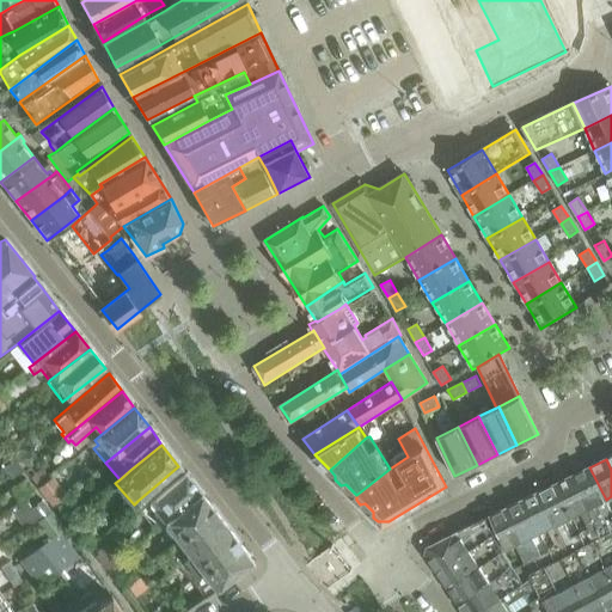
[(611,510),(606,500),(589,467),(574,476),(595,519),(604,534),(607,532),(611,530),(611,510)]
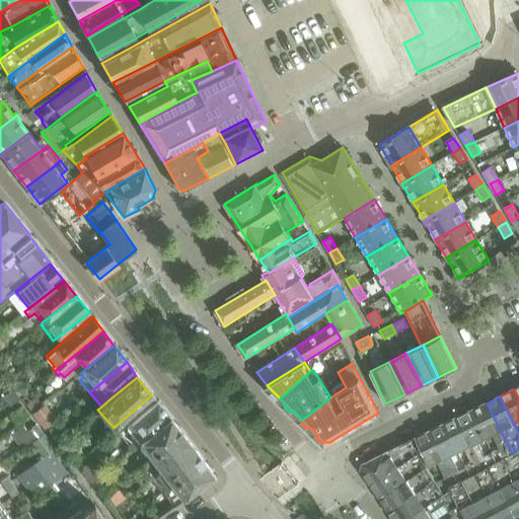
[(139,443),(169,419),(156,402),(126,426),(139,443)]
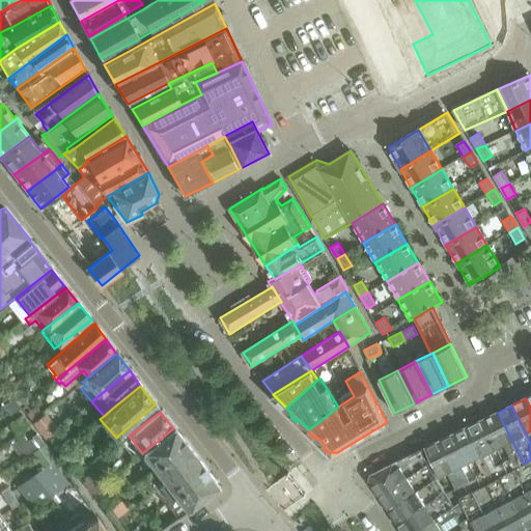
[(516,450),(498,413),(482,420),(497,448),(505,443),(512,457),(504,462),(508,472),(513,469),(524,464),(516,450)]
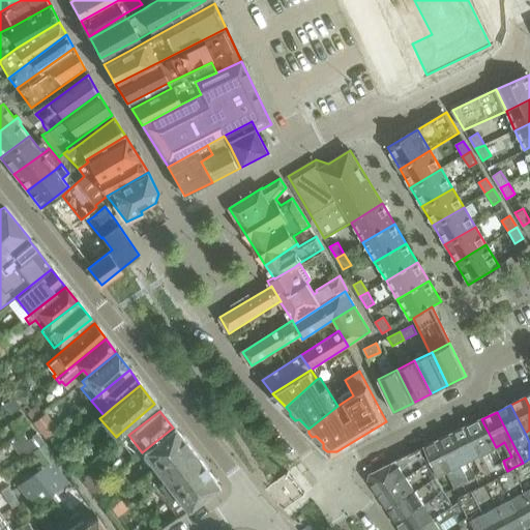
[(488,451),(496,447),(481,419),(467,427),(487,465),(494,477),(499,475),(507,471),(503,461),(494,465),(488,451)]
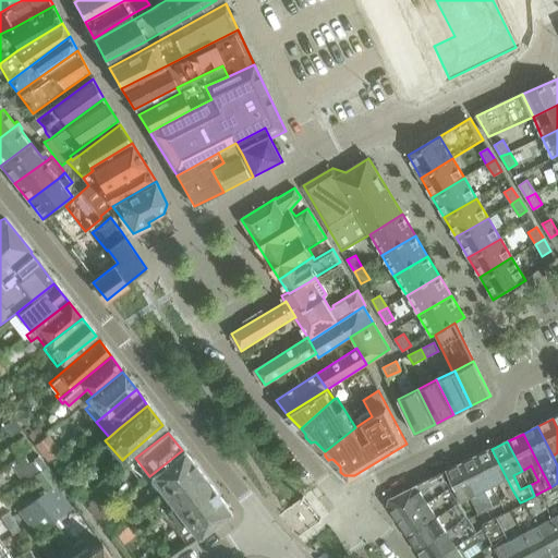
[(512,489),(492,449),(477,457),(493,485),(500,482),(507,496),(500,499),(501,502),(506,510),(511,508),(520,502),(512,489)]
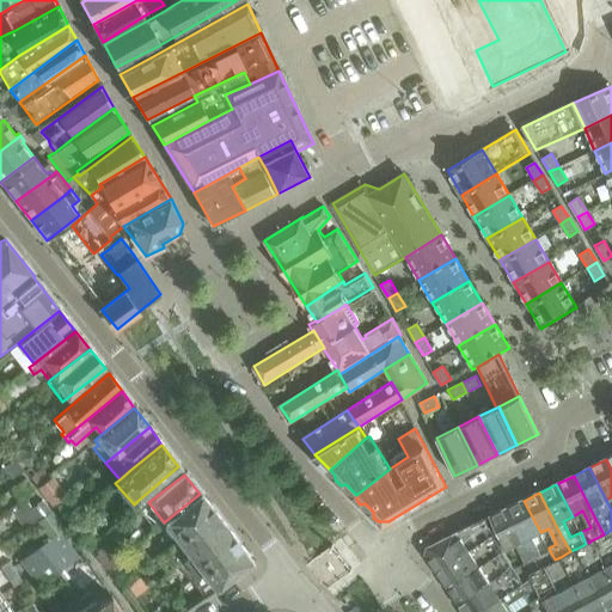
[(178,540),(214,512),(200,494),(164,522),(178,540)]
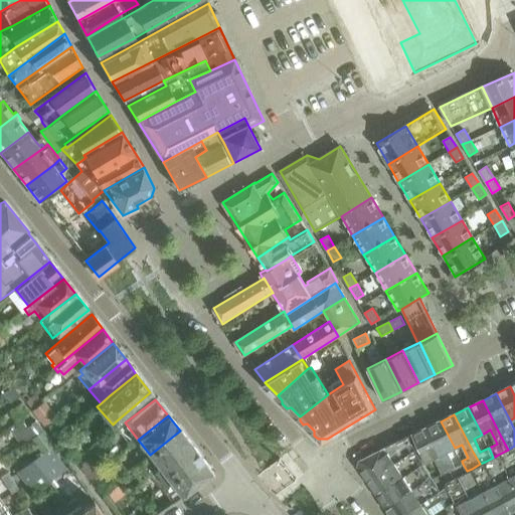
[(448,452),(455,448),(441,421),(427,427),(446,465),(453,478),(459,475),(467,471),(463,464),(456,468),(448,452)]
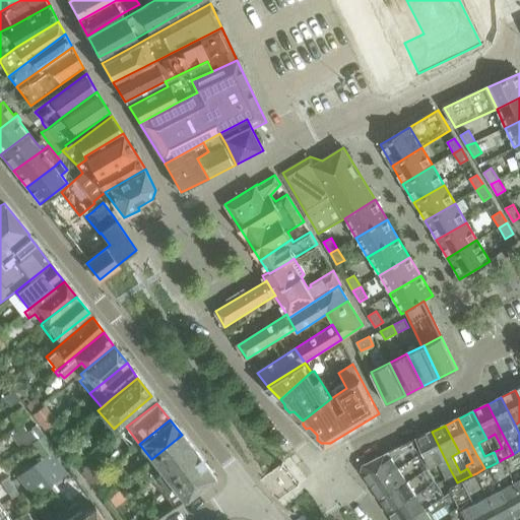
[(450,469),(432,432),(416,440),(431,466),(439,462),(447,478),(440,482),(444,490),(450,486),(457,482),(450,469)]
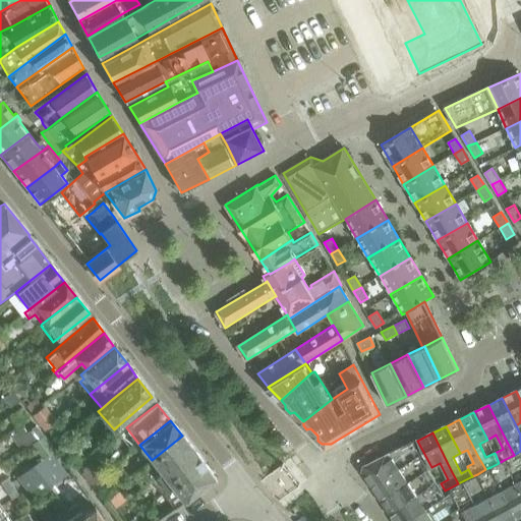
[(157,478),(193,450),(182,436),(152,460),(142,467),(153,481),(157,478)]
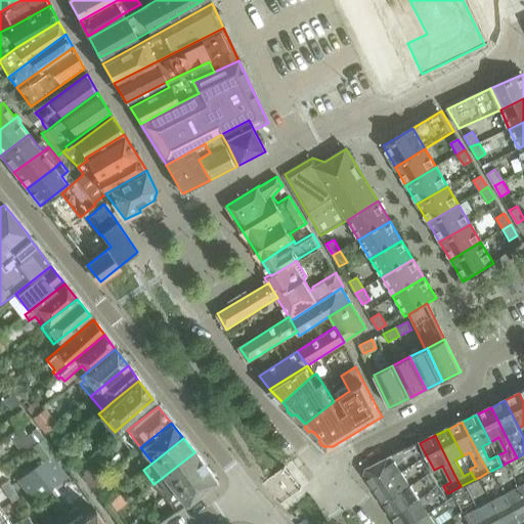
[(375,488),(409,466),(422,456),(417,444),(403,451),(366,470),(365,475),(375,488)]
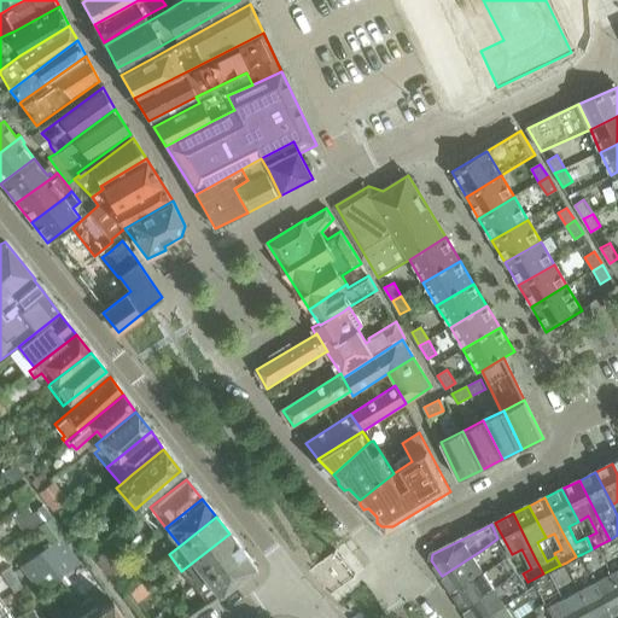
[(198,583),(242,549),(229,534),(186,567),(198,583)]
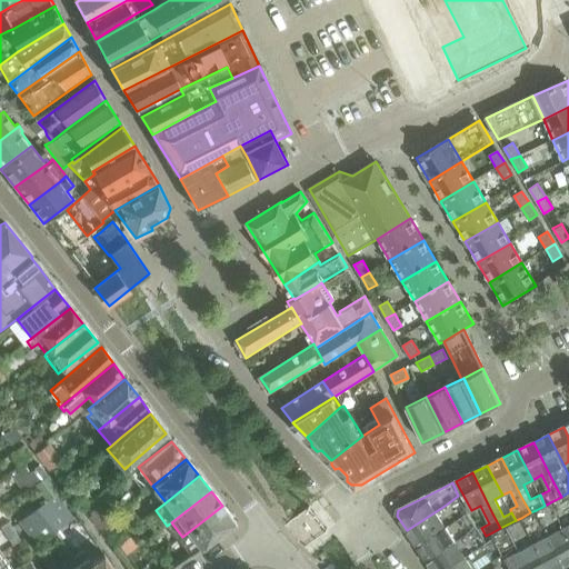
[(568,502),(565,495),(561,497),(550,502),(563,527),(568,538),(568,502)]
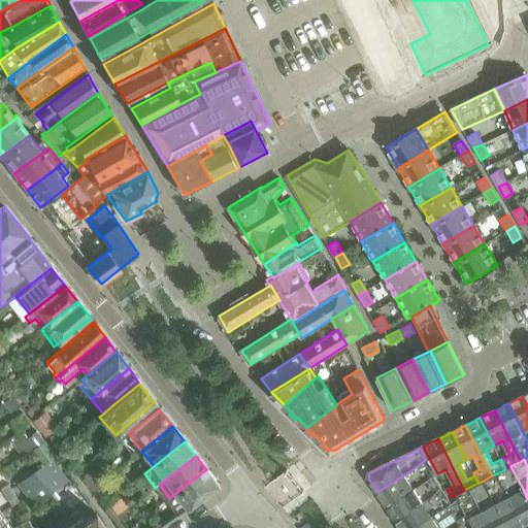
[(40,480),(57,466),(52,460),(47,462),(35,472),(40,480)]
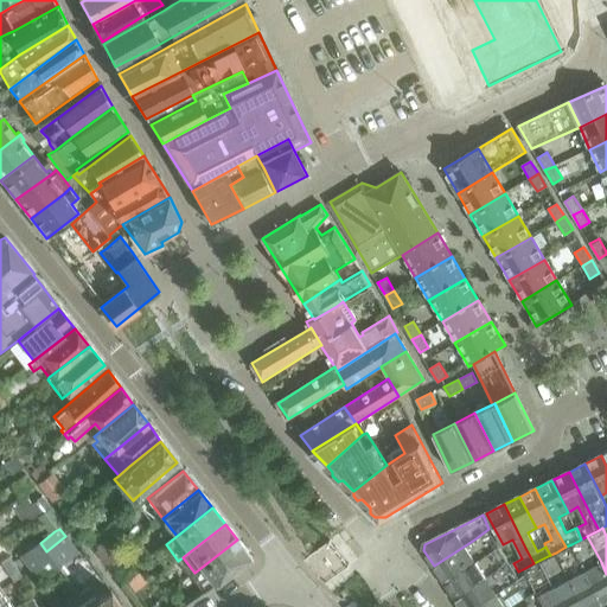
[(443,581),(486,554),(499,545),(489,529),(474,540),(434,566),(443,581)]
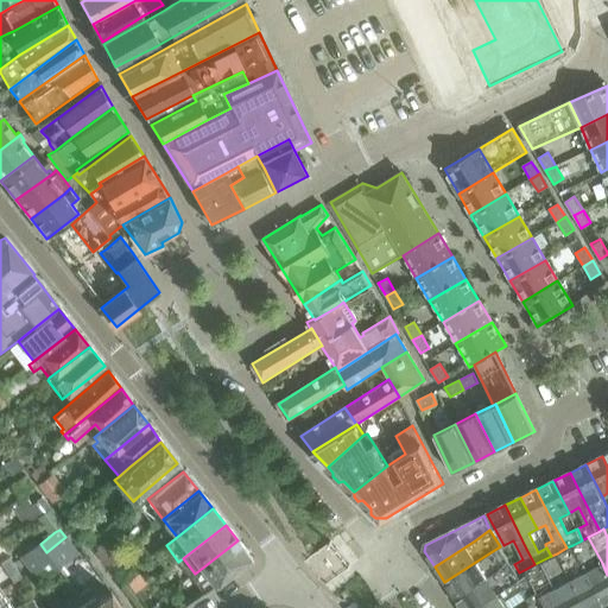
[(52,559),(71,545),(65,537),(46,552),(52,559)]
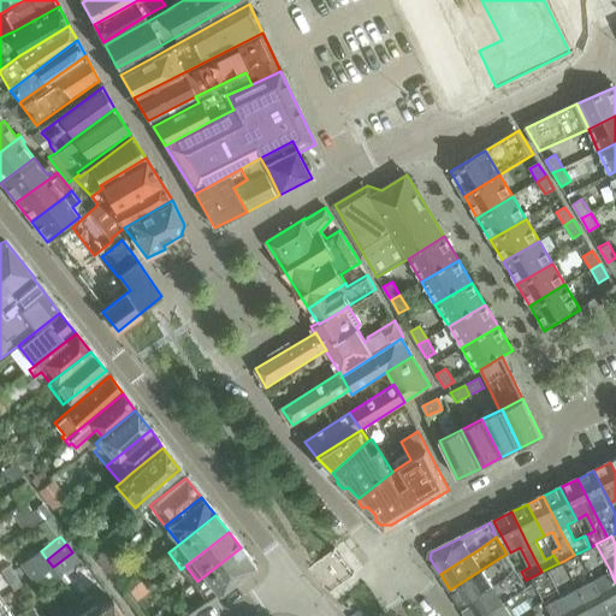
[(615,608),(615,582),(610,570),(596,544),(590,548),(580,552),(588,568),(611,611),(615,608)]
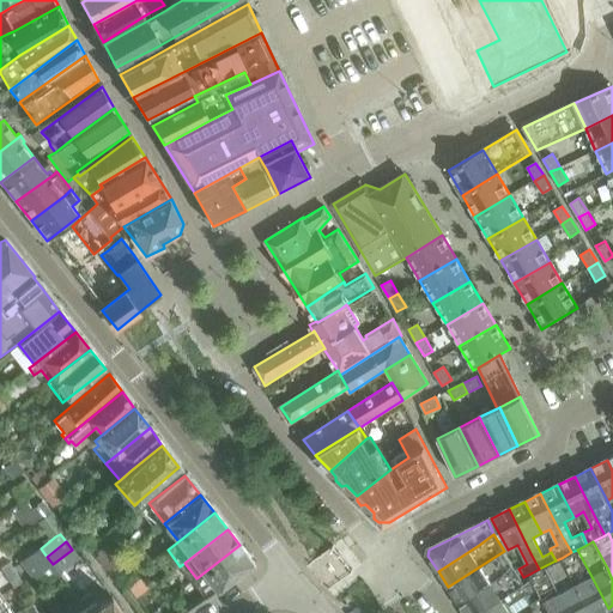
[(205,598),(253,562),(240,545),(196,578),(193,581),(205,598)]
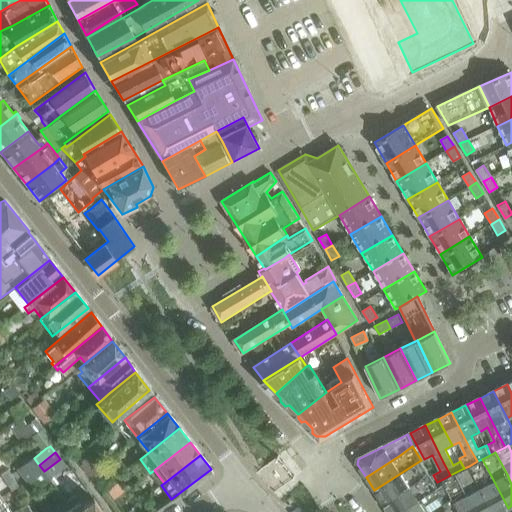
[(22,477),(39,465),(34,458),(17,470),(22,477)]
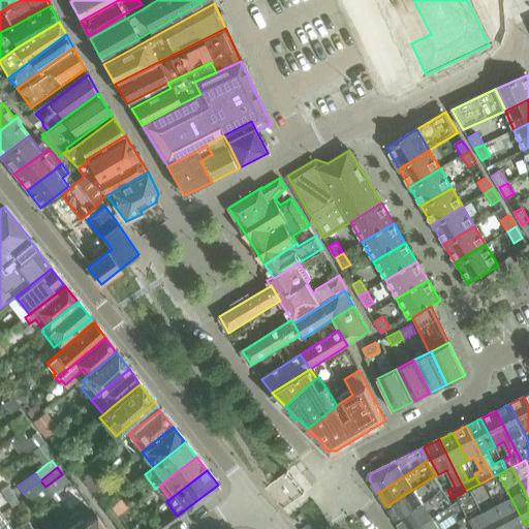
[(306,494),(289,473),(269,489),(284,509),(306,494)]
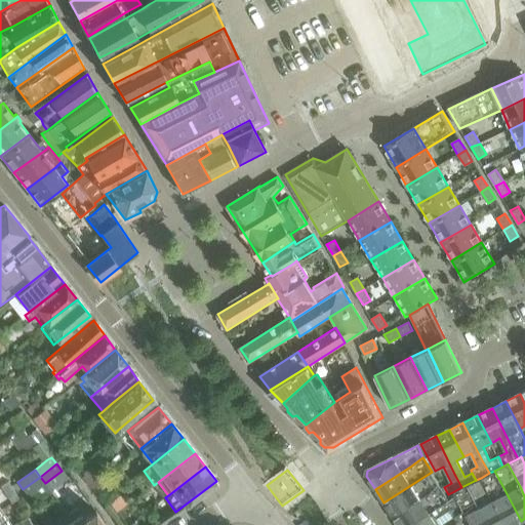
[(50,490),(67,478),(62,471),(45,483),(50,490)]
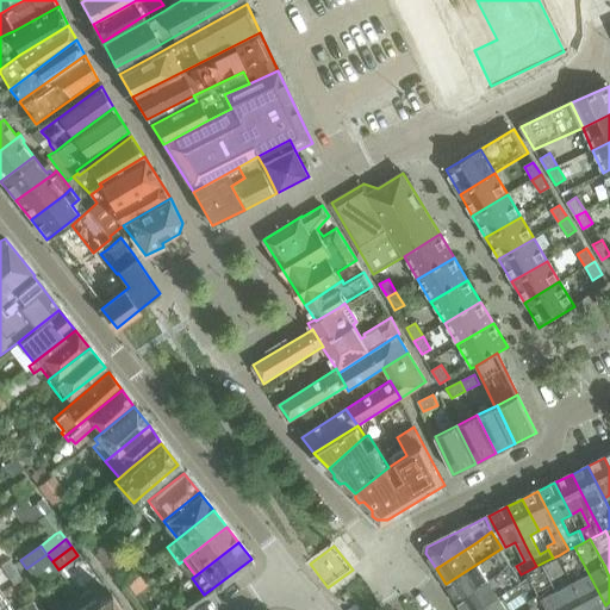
[(596,609),(605,605),(583,562),(574,547),(568,549),(559,555),(587,609),(596,609)]
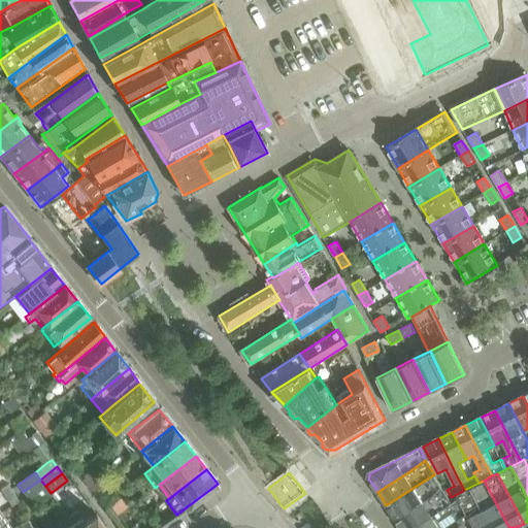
[(423,501),(443,489),(434,474),(423,482),(386,505),(395,520),(423,501)]
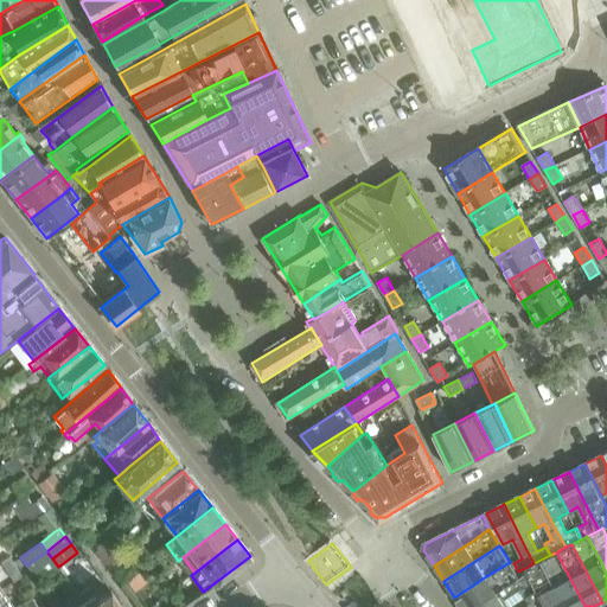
[(32,574),(52,558),(46,551),(26,566),(32,574)]
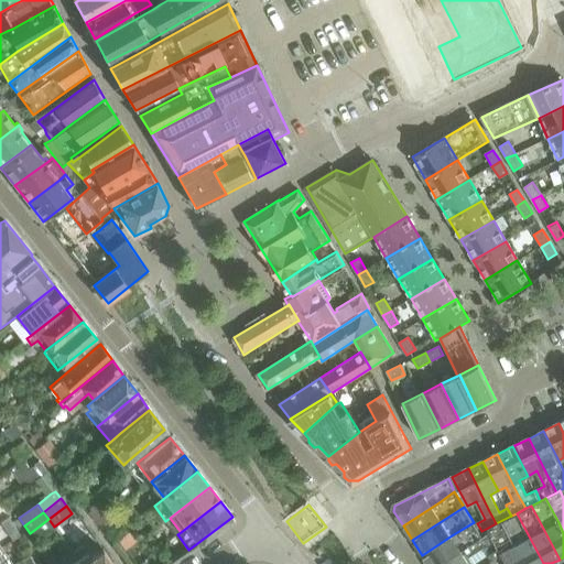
[(543,563),(517,513),(511,516),(502,520),(510,535),(524,563),(543,563)]
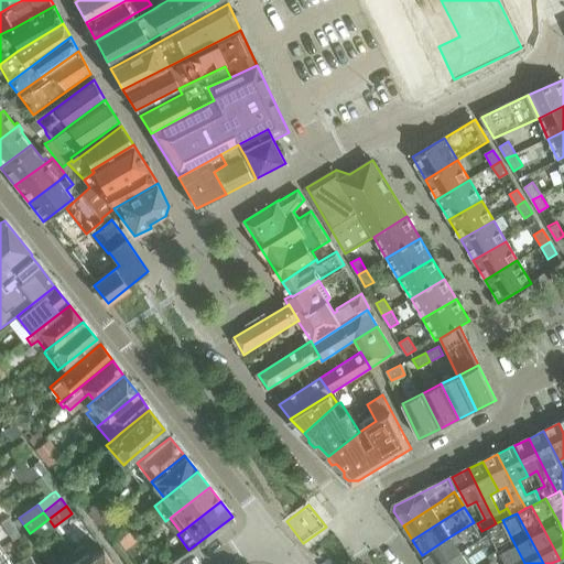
[(35,540),(54,527),(49,519),(30,533),(35,540)]
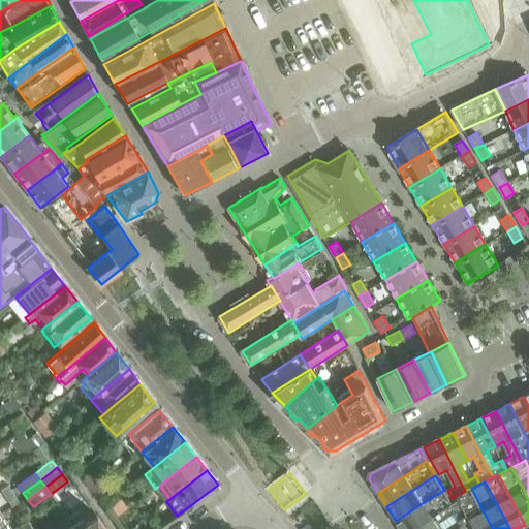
[(492,528),(478,502),(471,488),(465,491),(458,495),(460,499),(467,515),(468,519),(473,528),(492,528)]
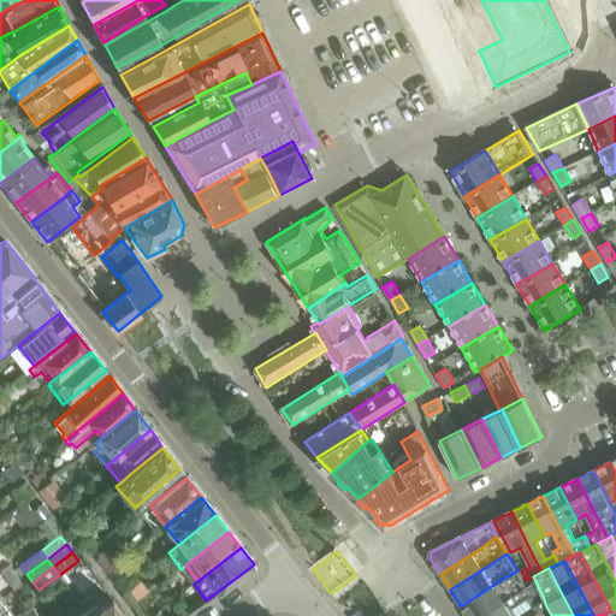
[(467,615),(484,615),(515,596),(528,587),(527,586),(517,570),(493,585),(461,606),(467,615)]
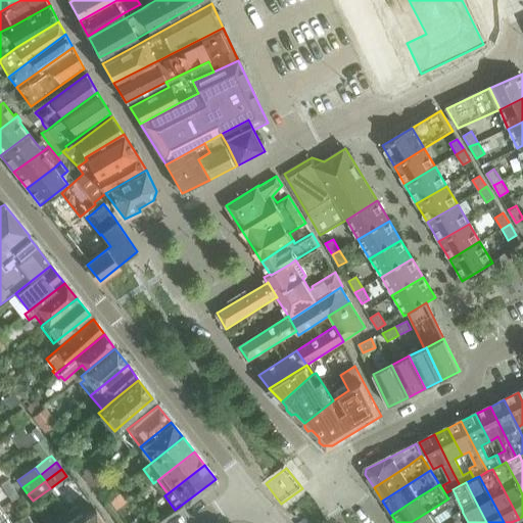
[(439,522),(462,509),(455,493),(447,497),(448,498),(437,506),(411,522),(439,522)]
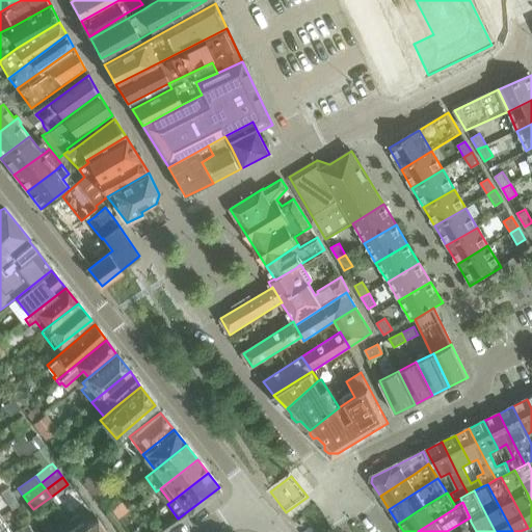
[(108,531),(99,517),(87,525),(79,513),(69,521),(58,527),(60,531),(108,531)]
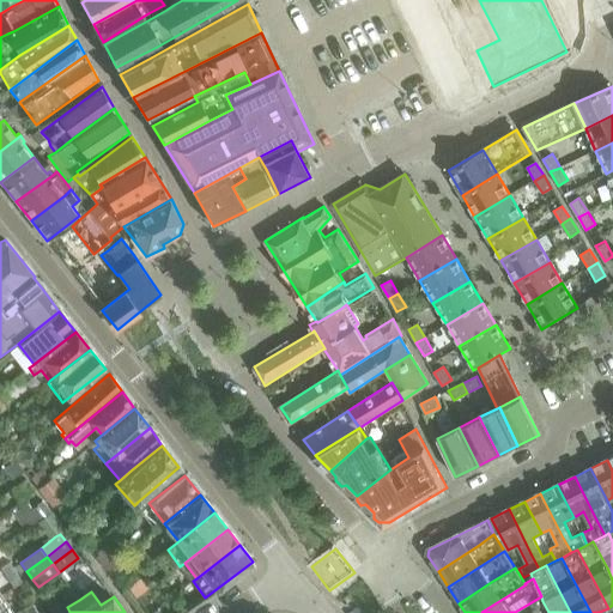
[(0,612),(12,612),(0,593),(0,612)]
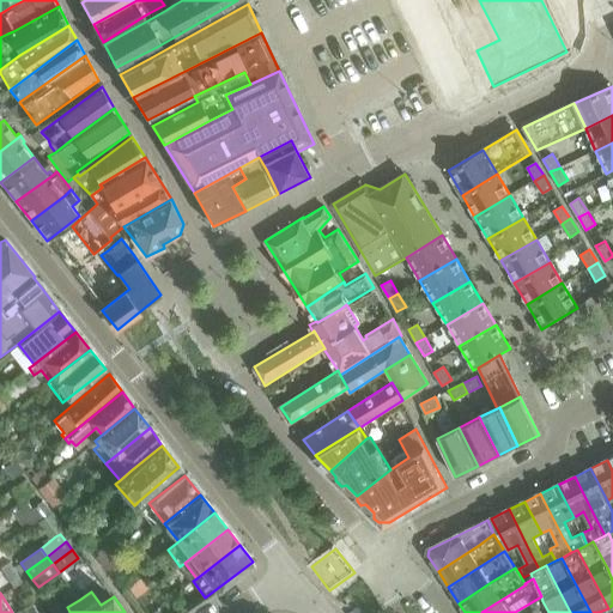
[(548,612),(542,601),(541,596),(515,612),(548,612)]
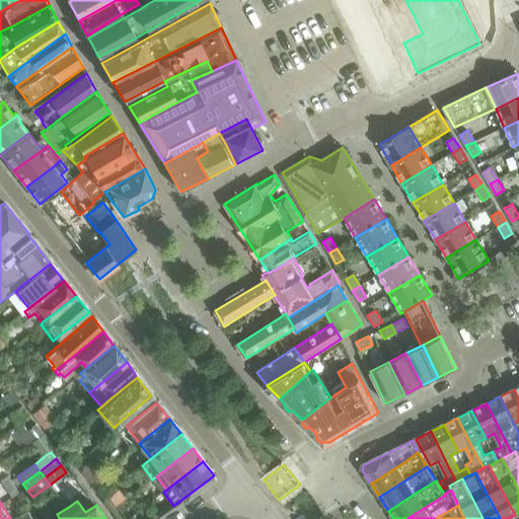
[(31,518),(26,510),(11,518),(31,518)]
